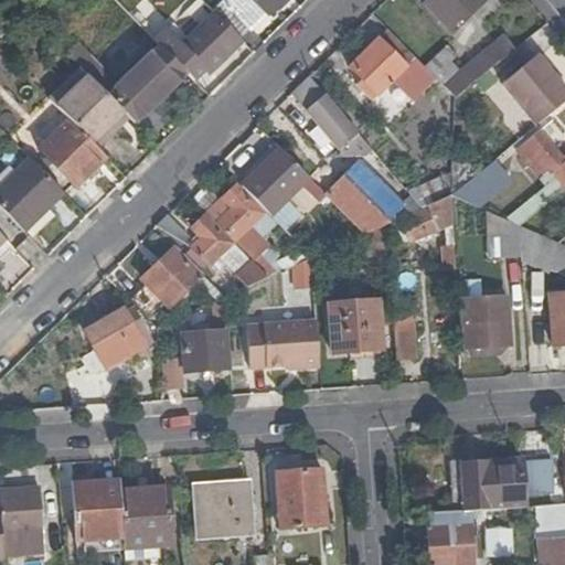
[(205,72),(237,41),(198,0),(155,44),(156,46),(183,74),(191,82),(203,71),(205,72)]
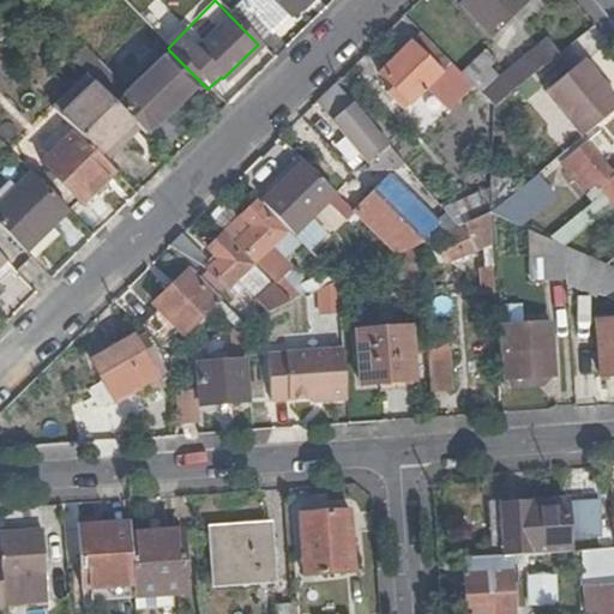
[(305,0),(245,0),(240,5),(268,32),(287,14),(289,16),(305,0)]
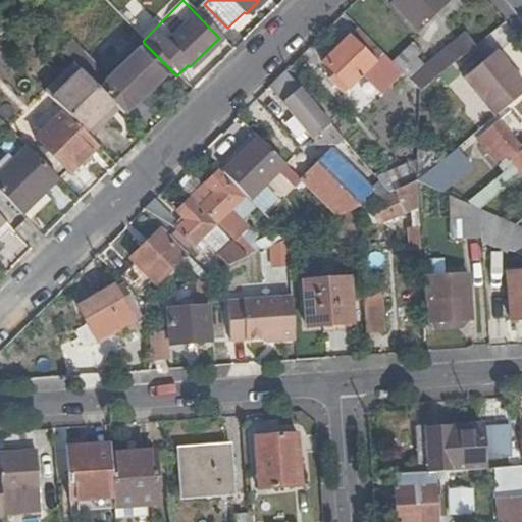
[(448,0),(394,0),(389,4),(418,32),(450,1),(448,0)]
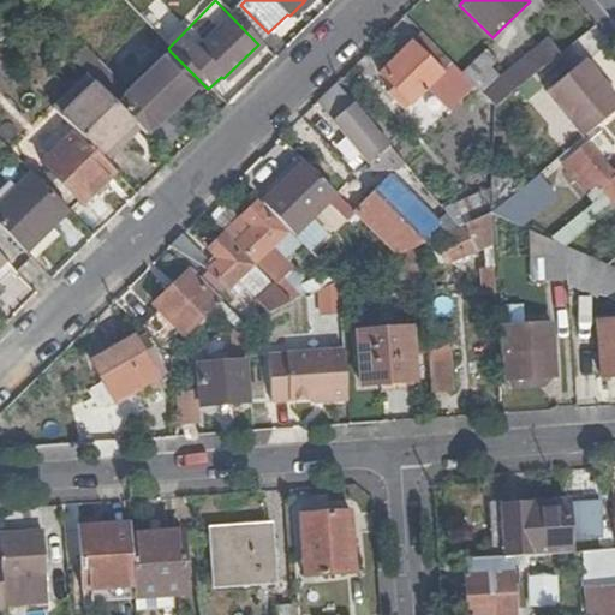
[(0,35),(10,25),(0,15),(0,35)]
